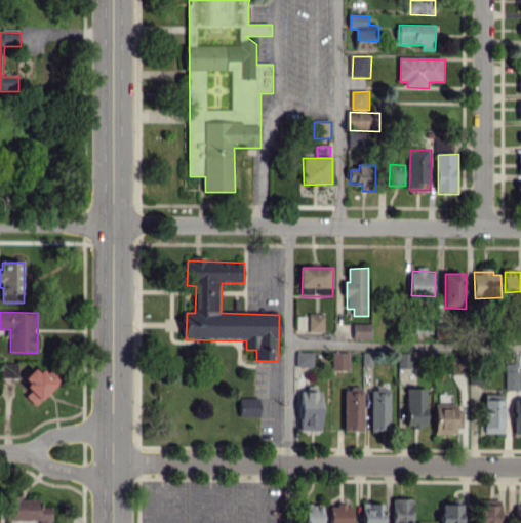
[(327,315),(311,315),(311,333),(326,334),(327,315)]
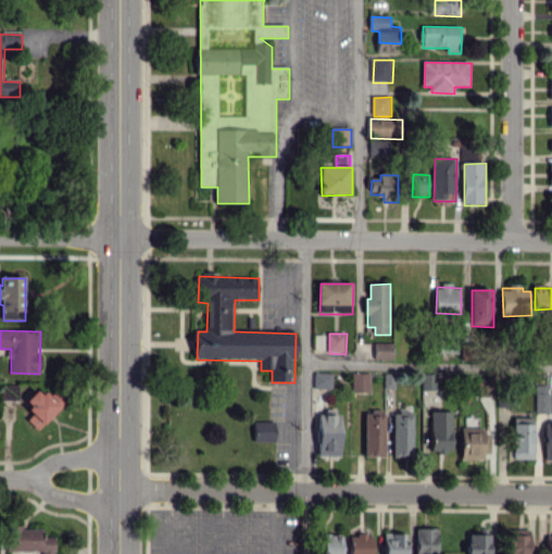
[(317,337),(317,350),(328,350),(328,337),(317,337)]
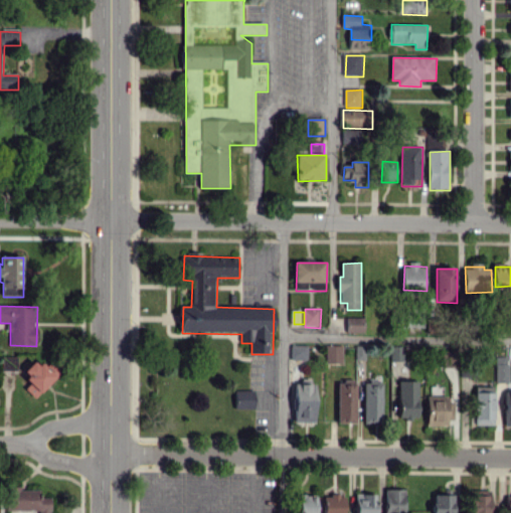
[(366,319),(349,319),(349,334),(366,334),(366,319)]
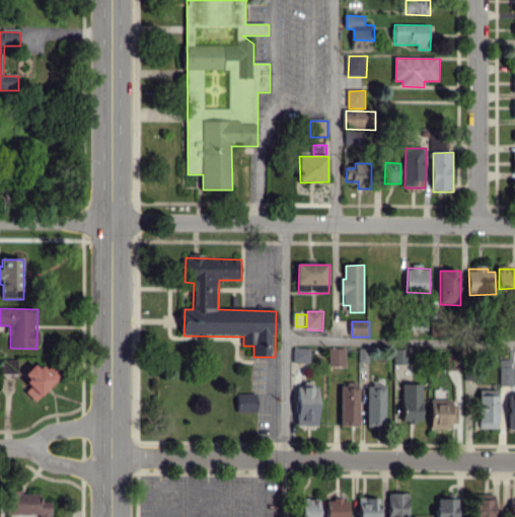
[(312,349),(296,349),(295,364),(312,365),(312,349)]
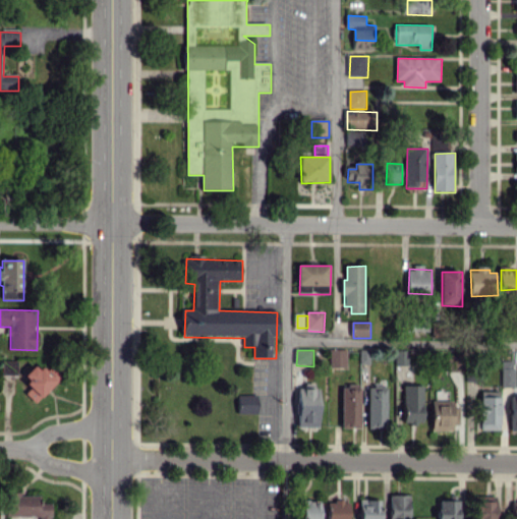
[(349,351),(333,350),(332,368),(349,369),(349,351)]
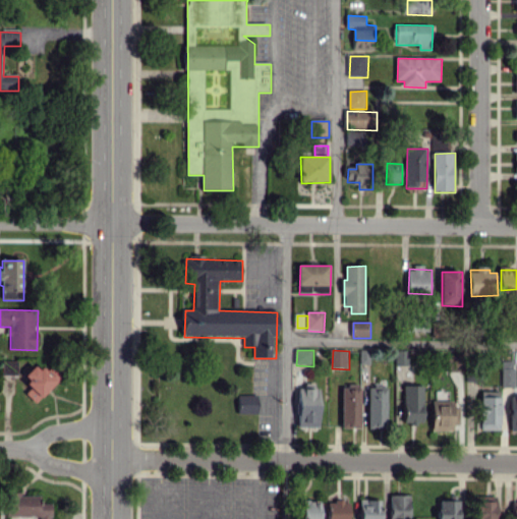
[(361,364),(370,364),(370,351),(362,350),(361,364)]
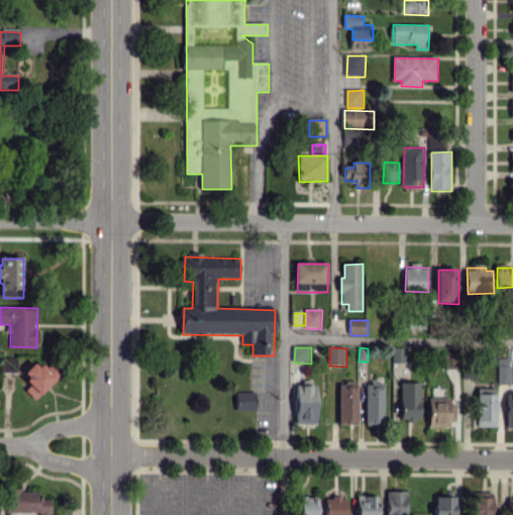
[(408,364),(408,348),(395,349),(395,364),(408,364)]
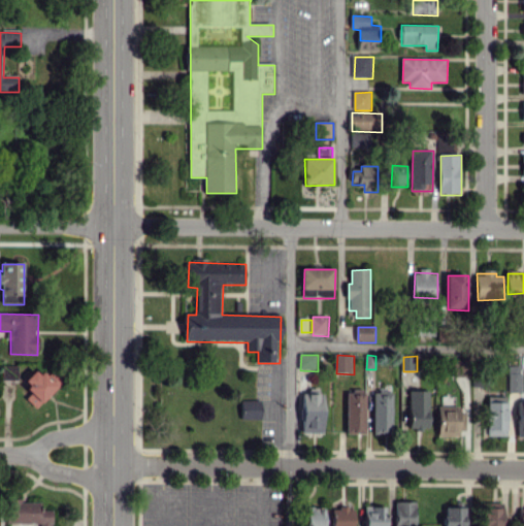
[(471,361),(457,362),(457,377),(472,377),(471,361)]
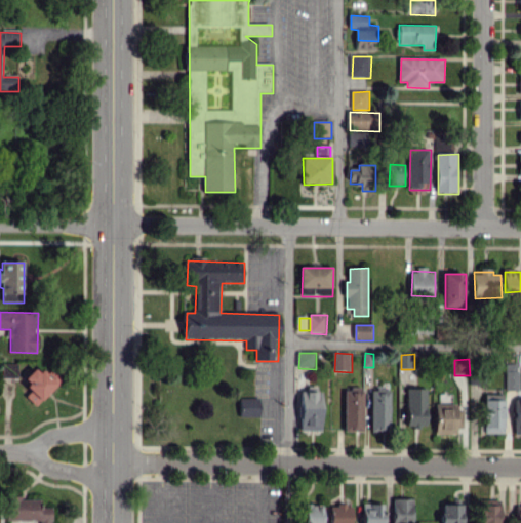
[(4,364),(4,379),(19,379),(19,365),(4,364)]
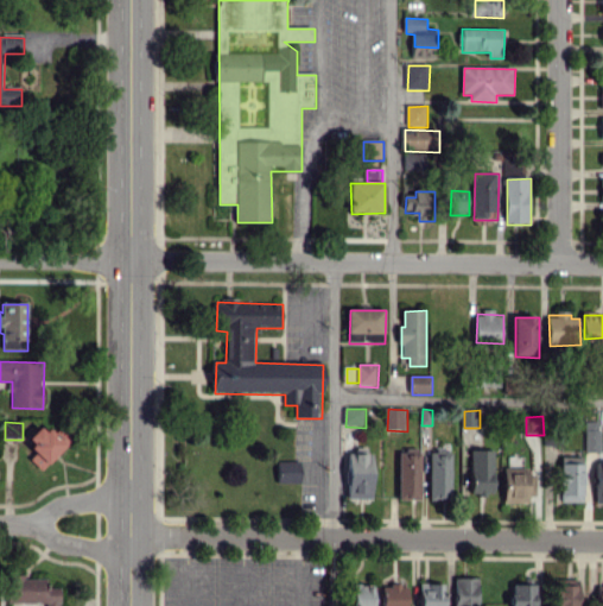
[(588,454),(602,454),(602,422),(586,423),(588,454)]
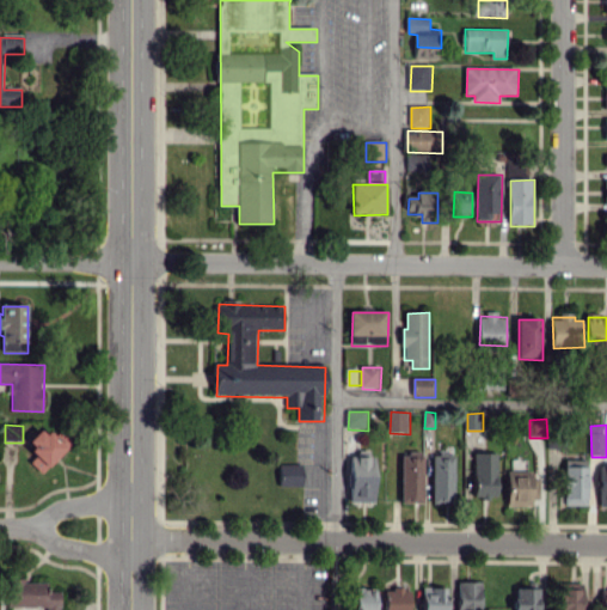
[(44,428),(29,445),(40,456),(32,463),(44,475),(67,450),(44,428)]
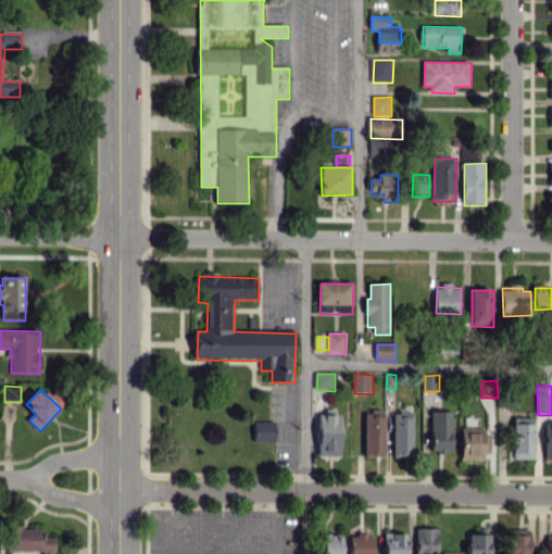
[(387,413),(366,413),(366,458),(387,458),(387,413)]
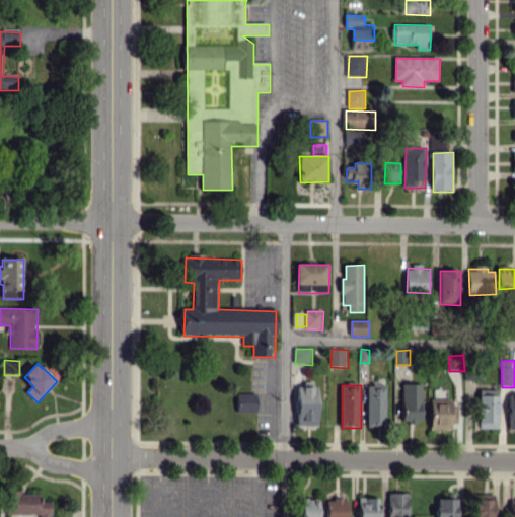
[(368,428),(387,428),(387,385),(369,385),(368,428)]
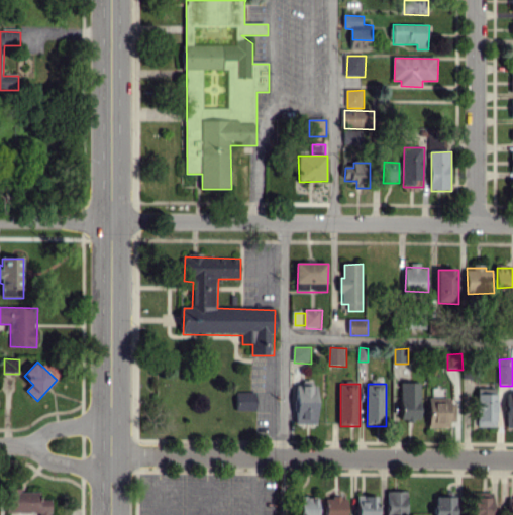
[(402,384),(403,421),(422,421),(421,384),(402,384)]
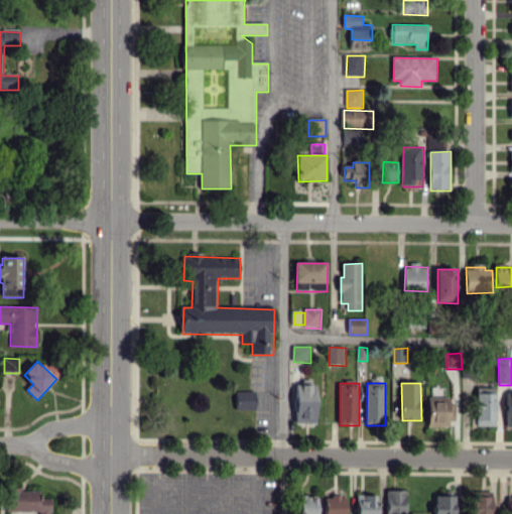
[(317,424),(317,386),(296,386),(297,424),(317,424)]
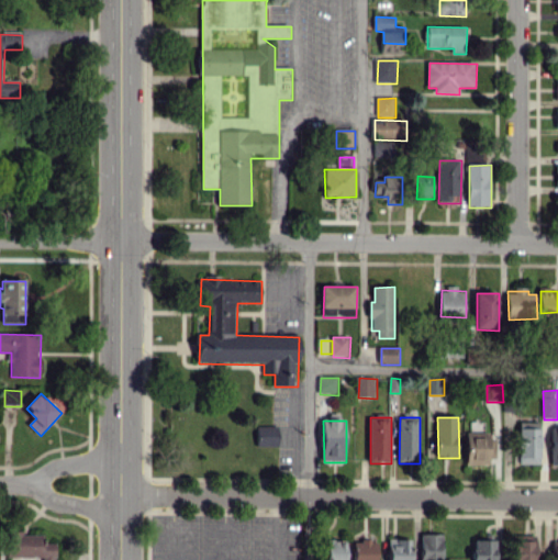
[(542,466),(542,424),(522,423),(521,465),(542,466)]
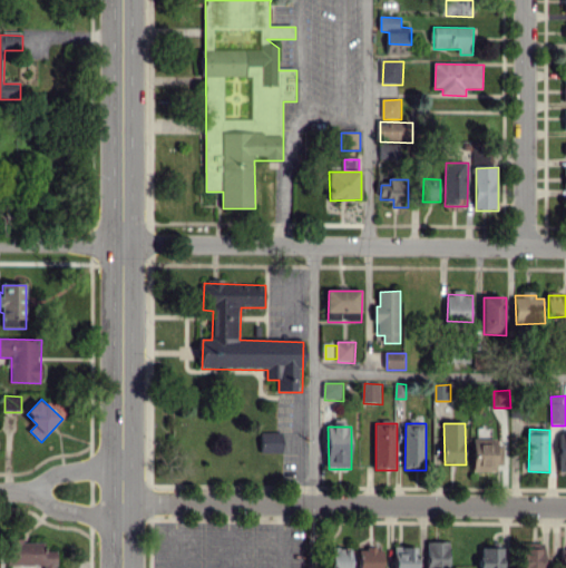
[(263,454),(285,454),(285,433),(263,433),(263,454)]
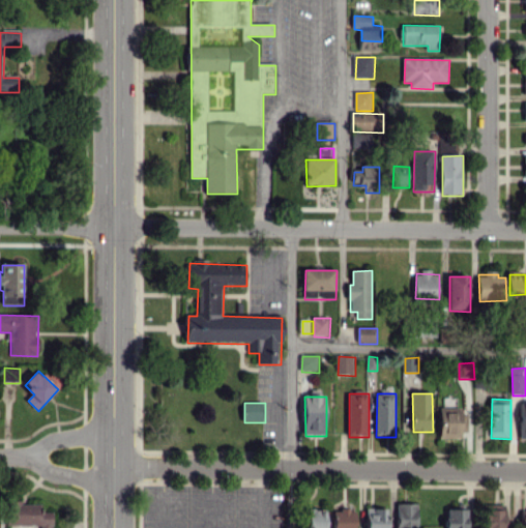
[(441,439),(463,439),(463,432),(467,432),(467,409),(441,408),(441,439)]
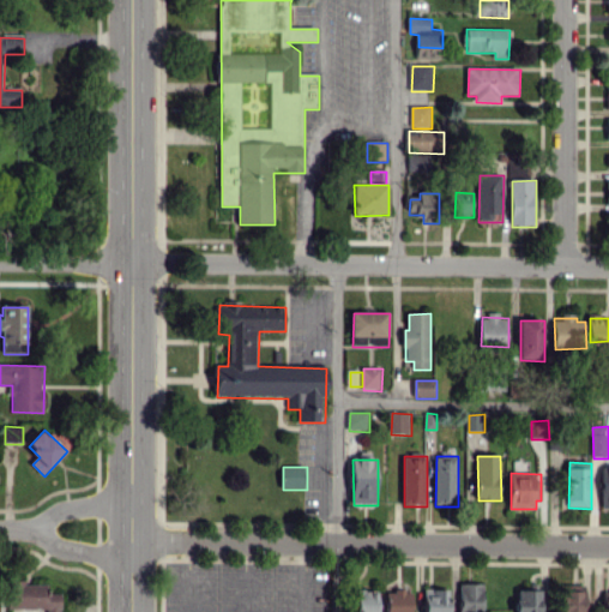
[(62,611),(64,595),(50,594),(50,585),(11,585),(11,610),(44,611),(62,611)]
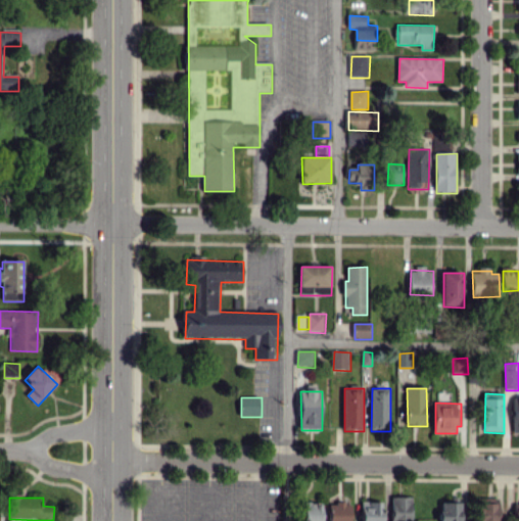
[(413,520),(413,498),(393,499),(393,520),(413,520)]
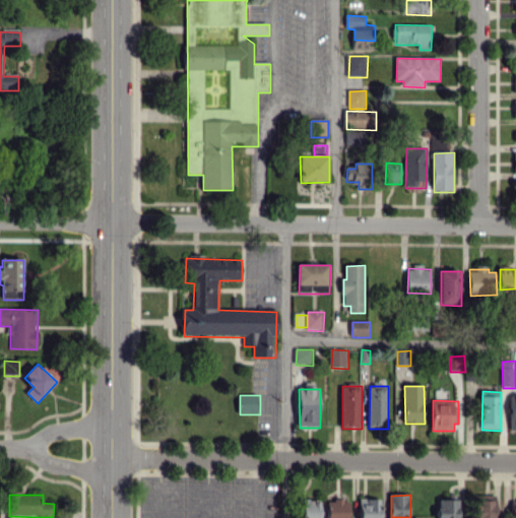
[(381,517),(381,500),(361,501),(361,517),(381,517)]
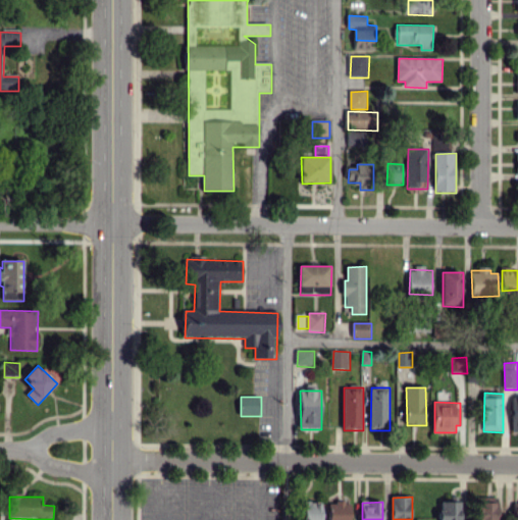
[(322,519),(323,503),(306,503),(305,519),(322,519)]
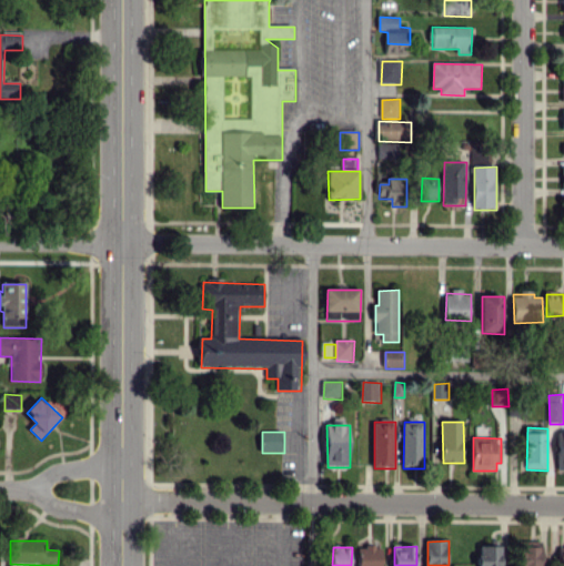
[(502,565),(502,547),(480,547),(480,565),(502,565)]
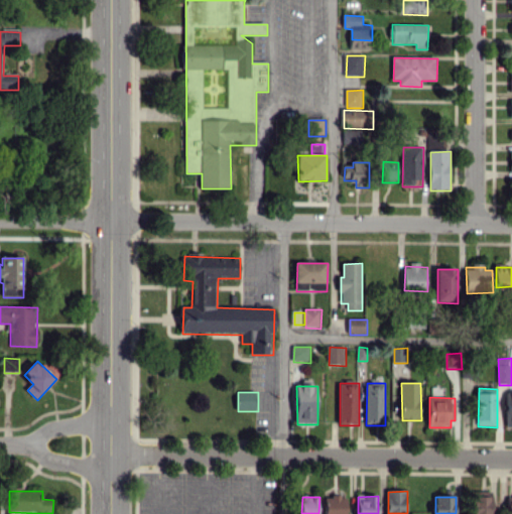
[(347,513),(348,498),(326,498),(325,513),(347,513)]
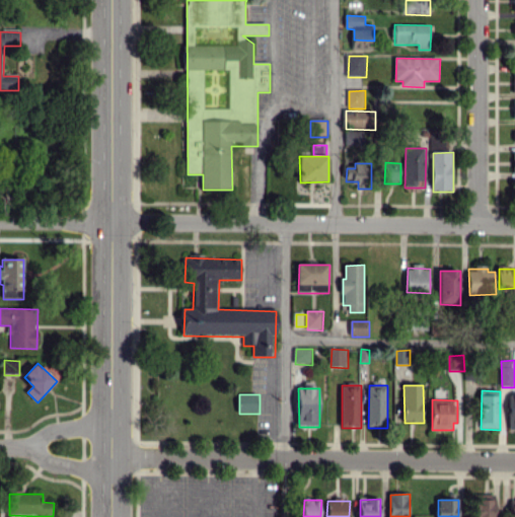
[(495,516),(496,501),(476,501),(475,516),(495,516)]
